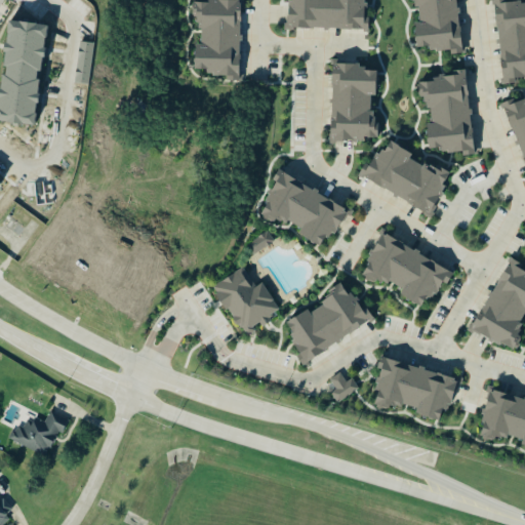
[(289,0),(289,29),(369,31),(369,19),(364,19),(364,0),(289,0)]
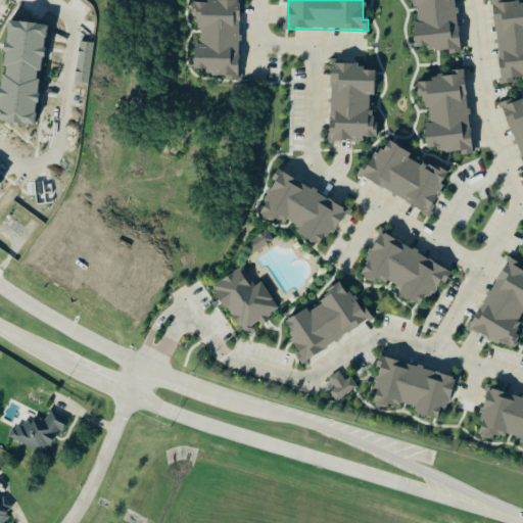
[(455,0),(414,0),(417,24),(413,25),(415,48),(428,47),(428,52),(448,50),(448,55),(461,54),(455,0)]
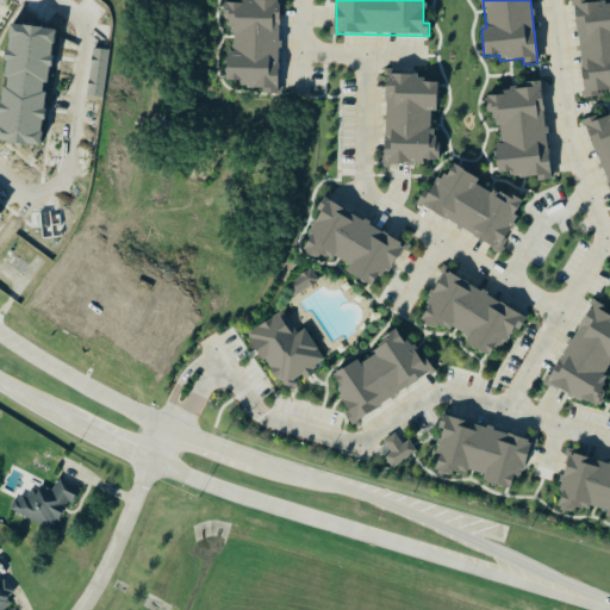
[(574,0),(585,99),(599,98),(598,91),(609,89),(609,4),(590,7),(589,0),(574,0)]
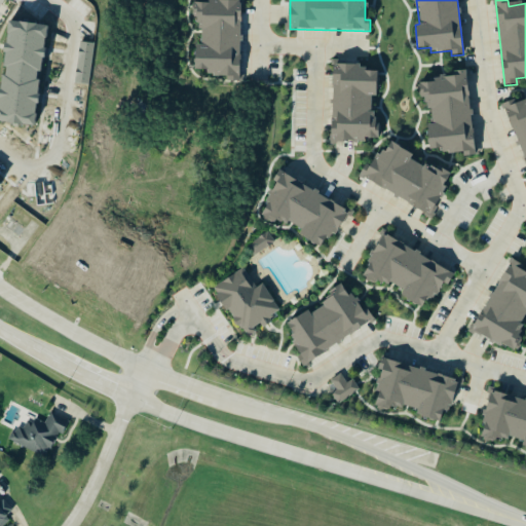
[(239,82),(241,2),(194,1),(193,24),(201,24),(201,44),(195,44),(194,74),(226,74),(226,81),(239,82)]
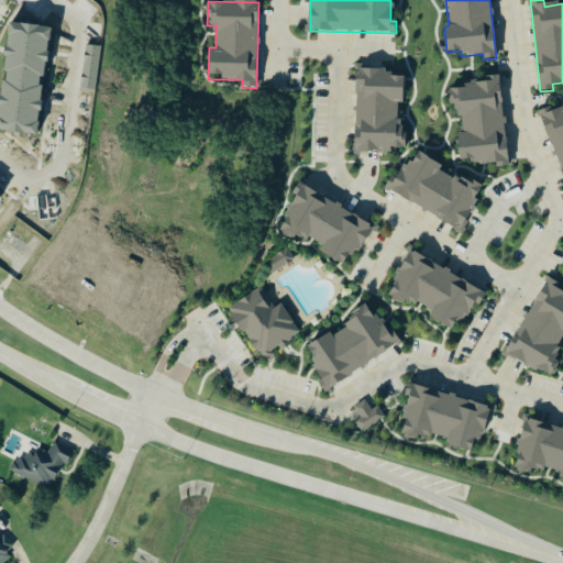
[(404,72),(356,70),(355,152),(392,153),(392,148),(401,148),(403,103),(404,103),(404,72)]
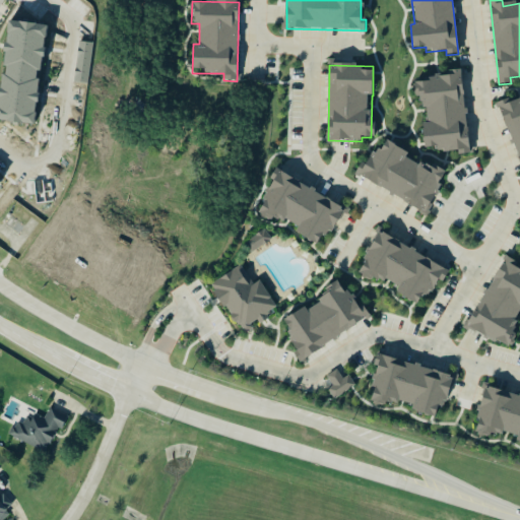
[(469,154),(462,70),(448,71),(449,77),(413,80),(415,99),(424,98),(427,123),(423,123),(425,151),(457,148),(458,155),(469,154)]
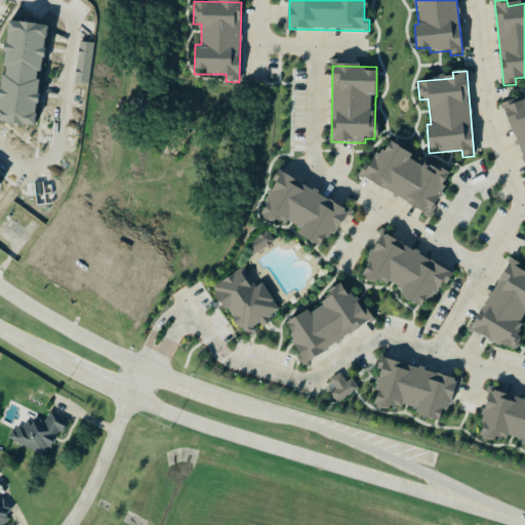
[(503,104),(524,166),(524,102),(516,106),(514,99),(503,104)]
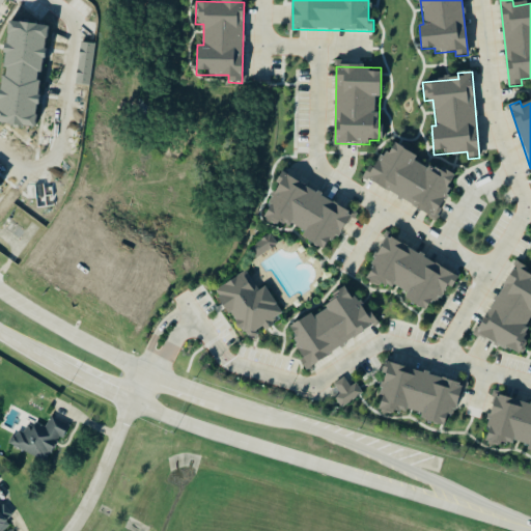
[(436,217),(455,178),(416,159),(417,156),(390,143),(376,171),(368,167),(362,179),(436,217)]
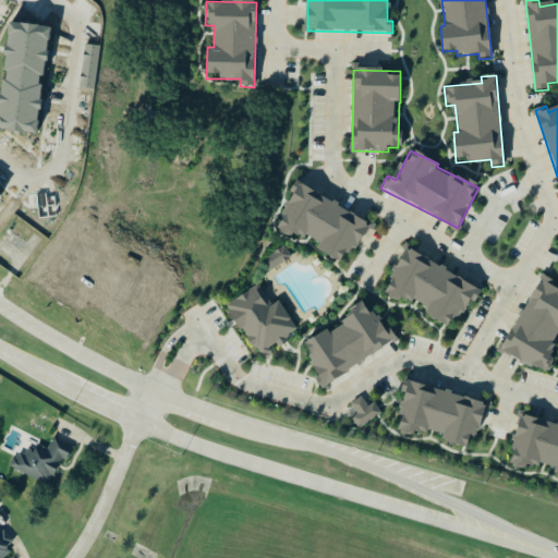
[(341,263),(348,249),(355,253),(371,221),(294,184),(290,193),(293,194),(278,227),(319,246),(317,251),(341,263)]
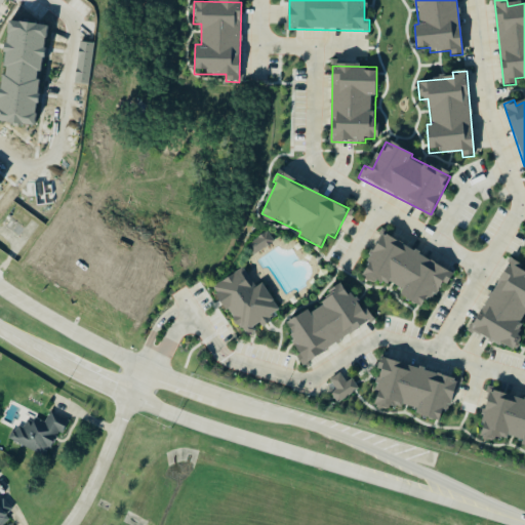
[(247,246),(254,256),(274,242),(267,232),(247,246)]
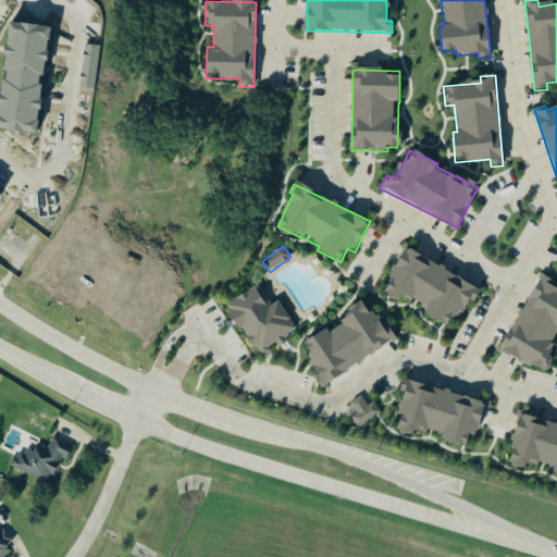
[(482,289),(406,249),(384,289),(425,311),(424,314),(452,329),(467,299),(474,304),(482,289)]
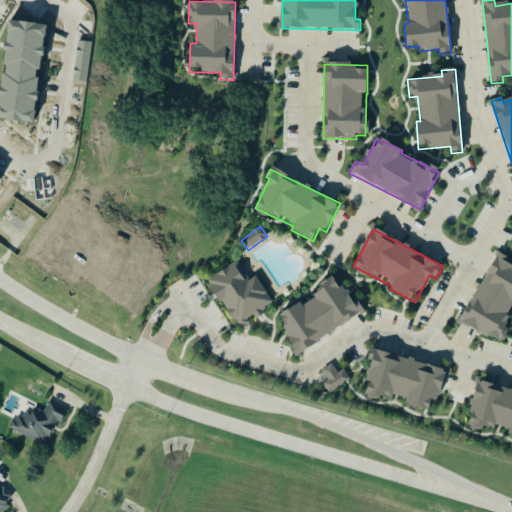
[(511,266),(507,263),(509,259),(497,252),(461,323),(498,342),(511,313),(511,266)]
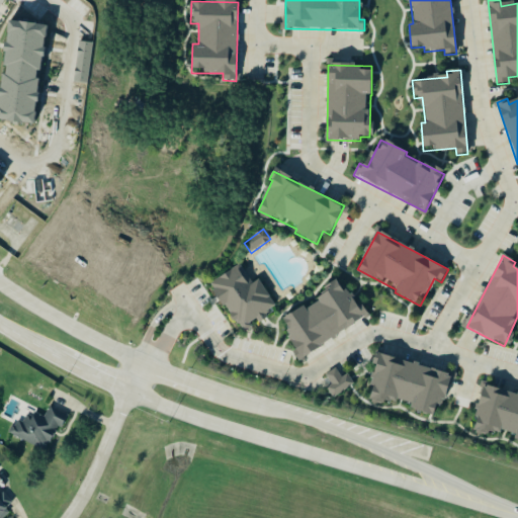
[(211,281),(240,335),(252,328),(250,325),(262,319),(261,316),(275,308),(260,279),(251,284),(241,265),(211,281)]
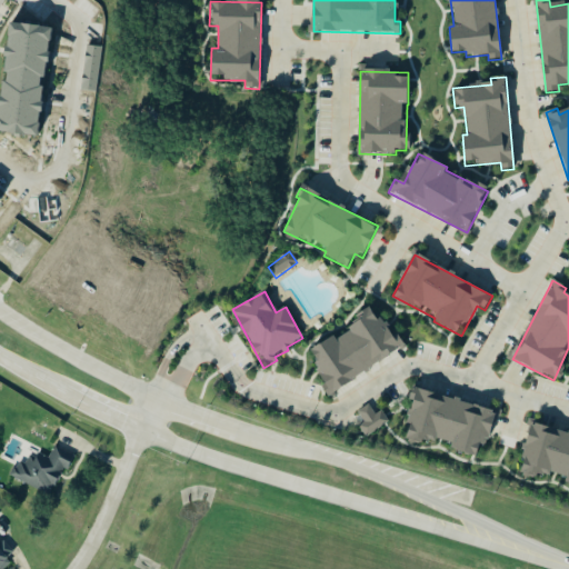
[(331,393),(406,348),(399,336),(392,340),(375,311),(333,337),(306,353),(331,393)]
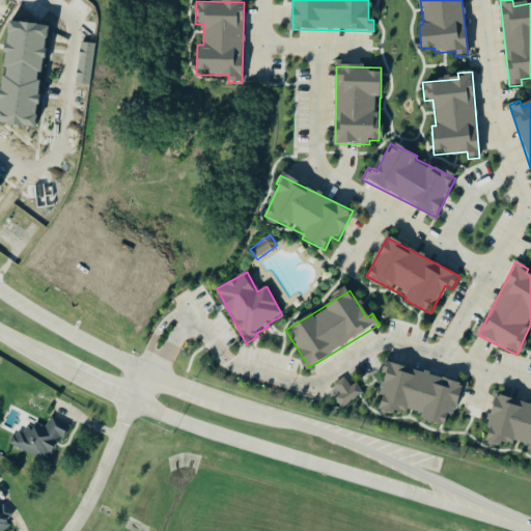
[(378,408),(421,419),(420,420),(445,426),(448,412),(455,414),(464,384),(385,363),(383,374),(387,375),(378,408)]
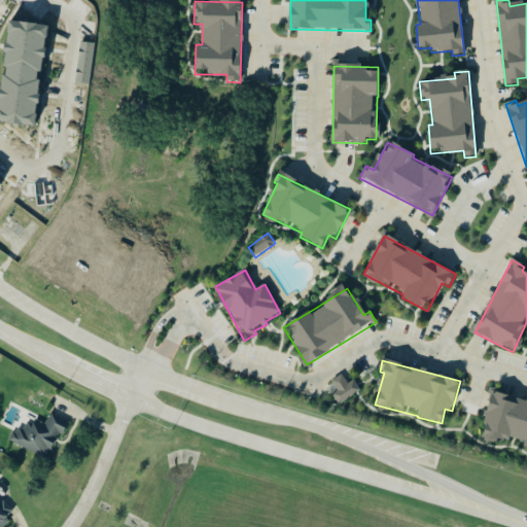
[(353,381),(348,384),(342,375),(331,381),(339,392),(332,396),(338,406),(360,392),(353,381)]
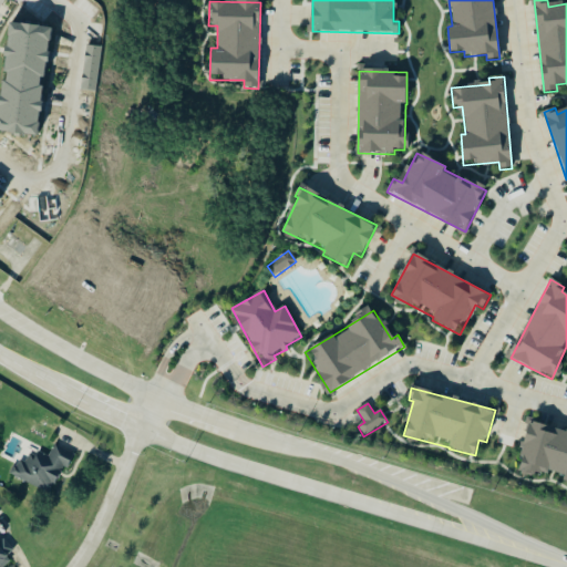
[(566,483),(566,432),(528,423),(517,468),(564,481),(563,483),(566,483)]
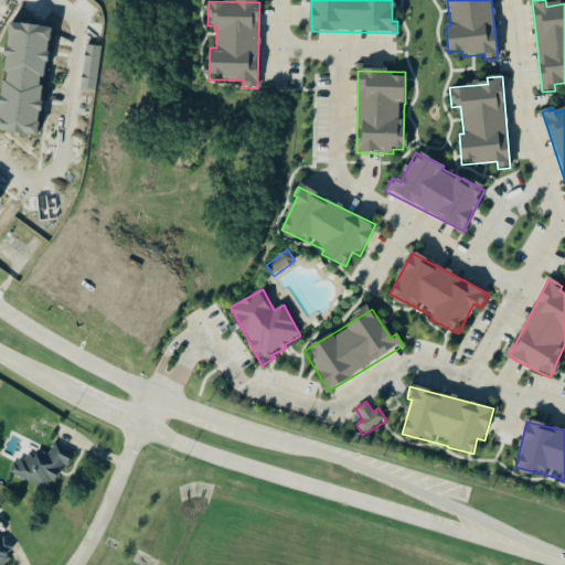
[(12,476),(48,494),(71,454),(52,444),(45,457),(28,447),(12,476)]
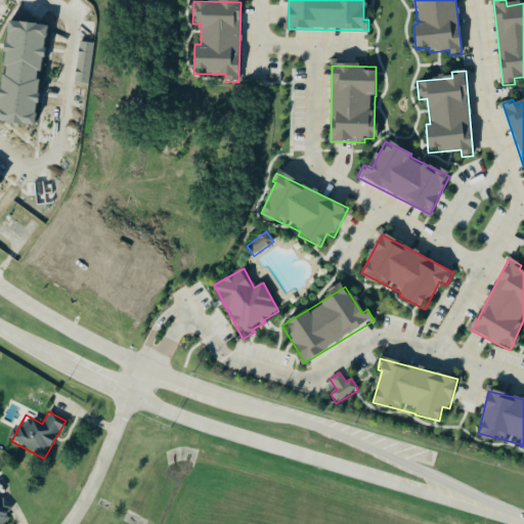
[(0,522),(11,510),(0,499),(0,522)]
